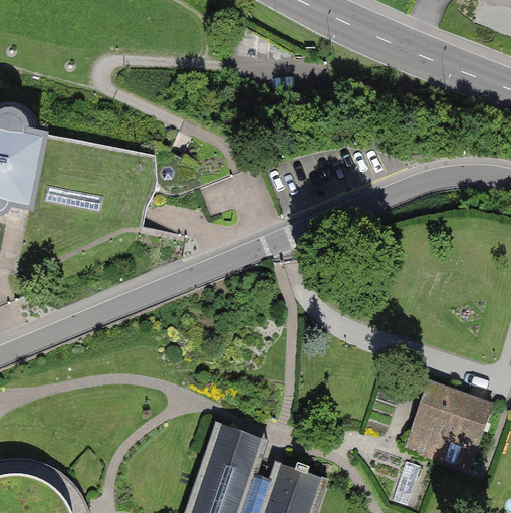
[(7,206),(8,203),(31,208),(47,125),(28,121),(28,118),(25,109),(18,102),(9,100),(0,101),(0,212),(1,212),(4,209),(7,206)]
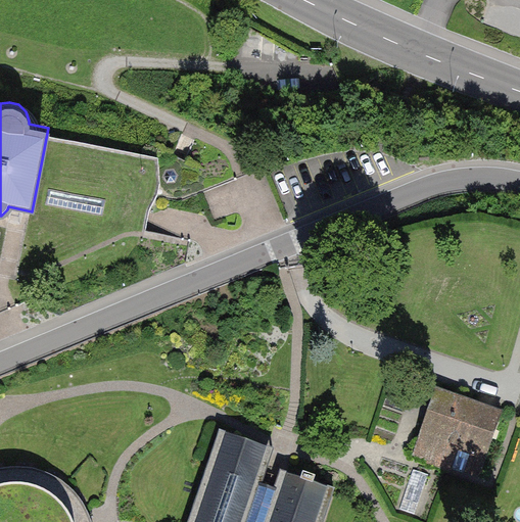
[(508,411),(436,385),(412,456),(483,480),(508,411)]
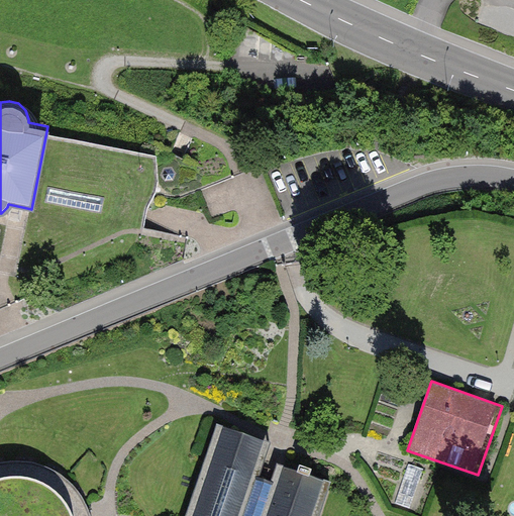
[(269,442),(216,425),(184,515),(318,515),(331,483),(276,463),(269,484),(262,482),(255,479),(269,442)]
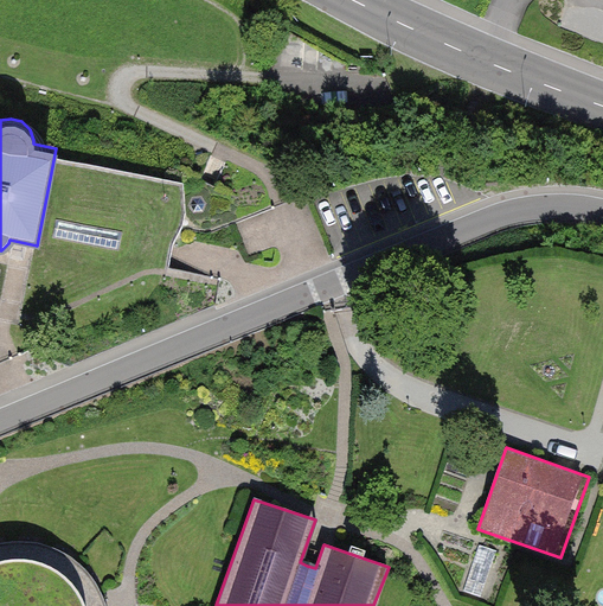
[(45,561),(27,555),(7,555),(0,556),(0,605),(83,605),(83,604),(75,587),(62,572),(45,561)]
